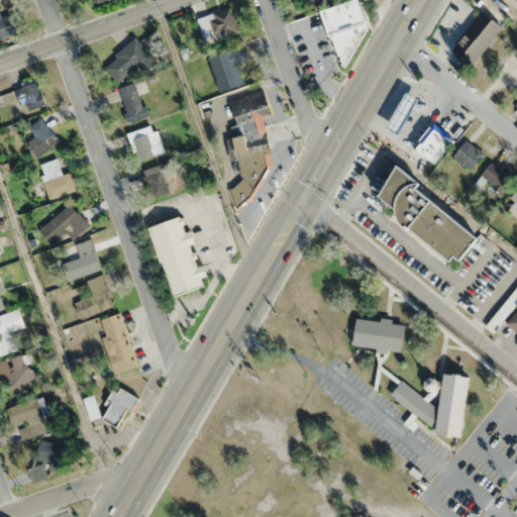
[(351,0),(322,11),(340,59),(360,50),(355,37),(371,31),(358,0),(351,0)]
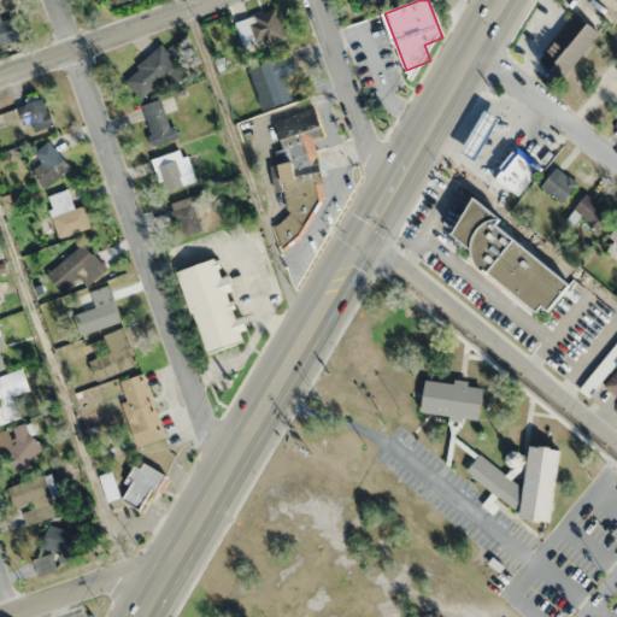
[(530,39),(547,53),(579,16),(562,1),(530,39)]
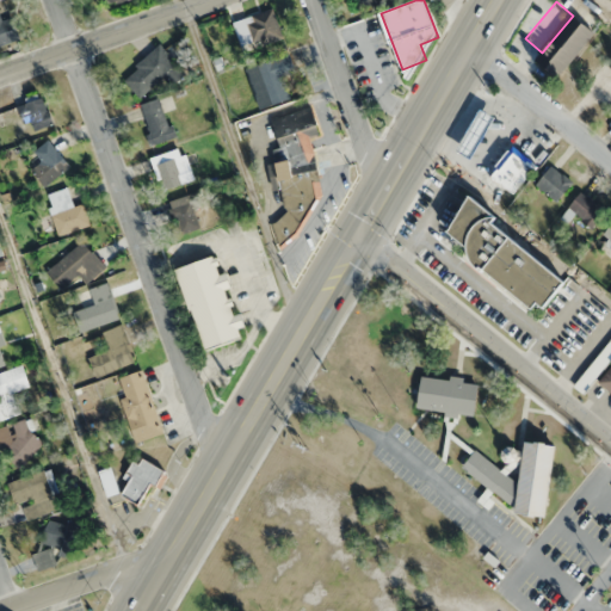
[(233,22),(242,50),(283,37),(272,8),(233,22)]
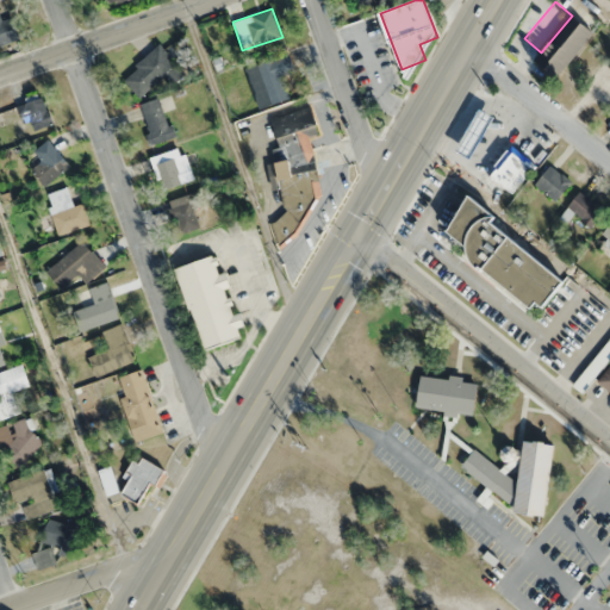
[(0,45),(20,39),(13,16),(1,19),(0,14),(0,45)]
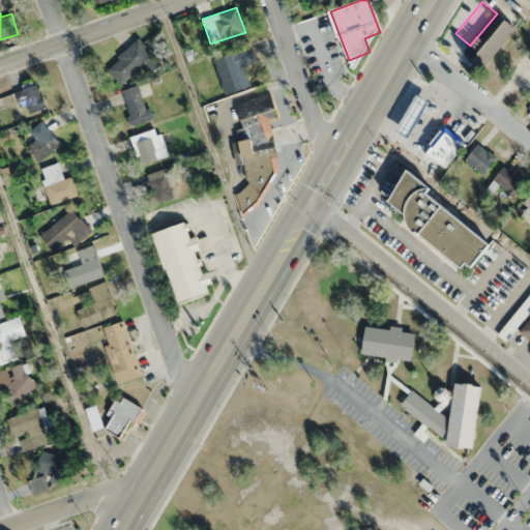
[(148,75),(162,64),(140,38),(106,66),(120,84),(142,67),(148,75)]
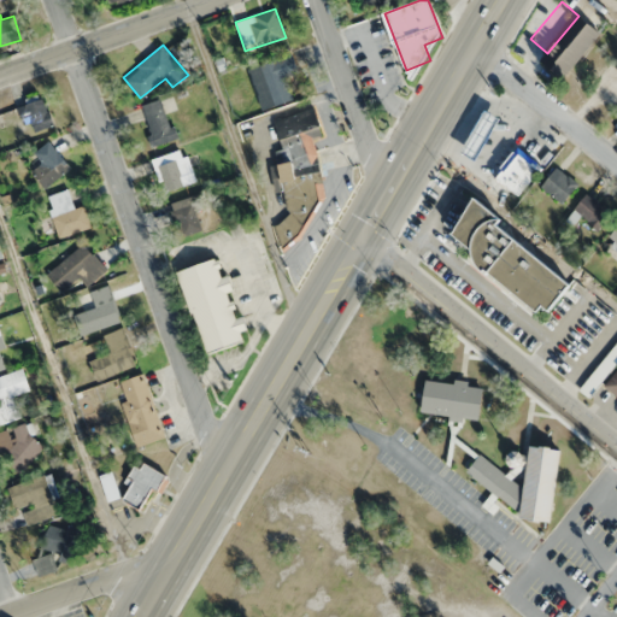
[(260,110),(294,99),(287,76),(299,72),(293,54),(248,68),(260,110)]
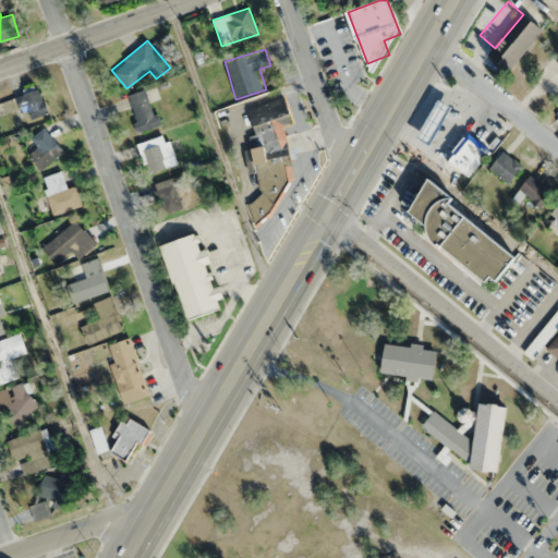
[(557,95),(557,61),(555,59),(536,84),(556,98),(557,95)]
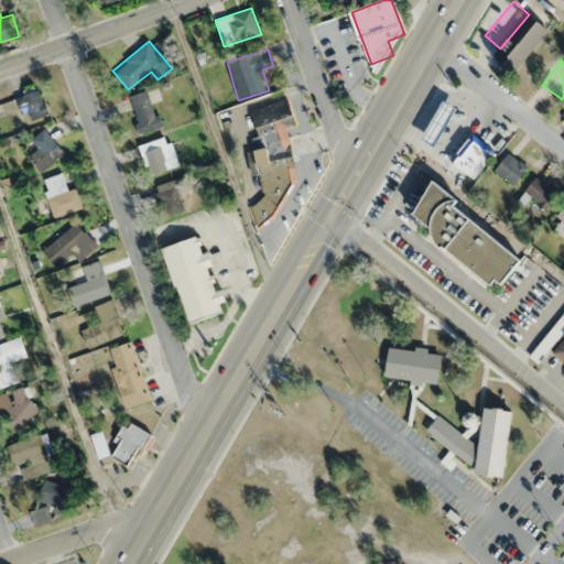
[(32,121),(51,114),(40,88),(18,98),(24,114),(28,111),(32,121)]
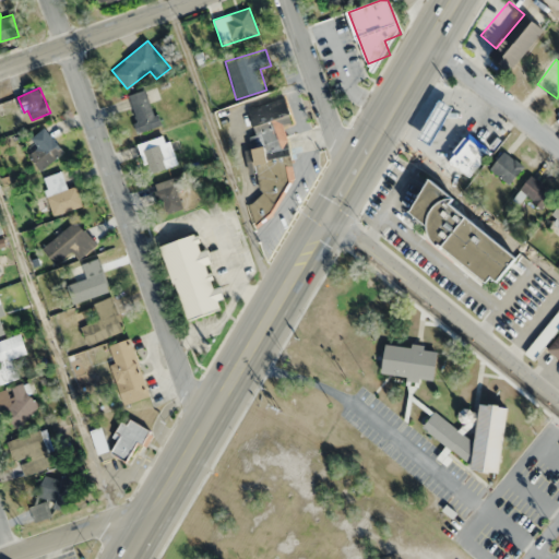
[(157,127),(150,90),(130,94),(138,131),(157,127)]
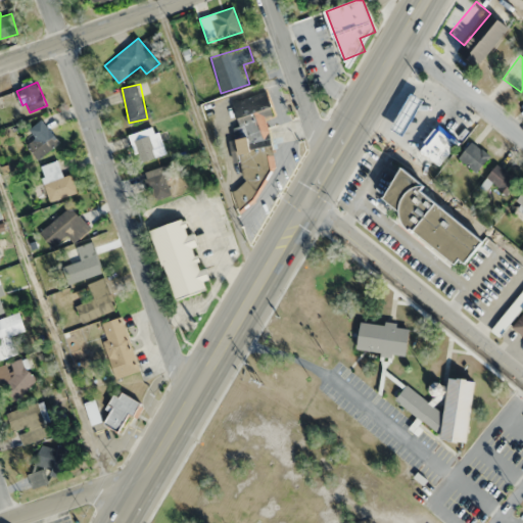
[(247,184),(231,189),(235,203),(283,190),(263,119),(275,114),(268,91),(233,101),(239,126),(231,129),(247,184)]
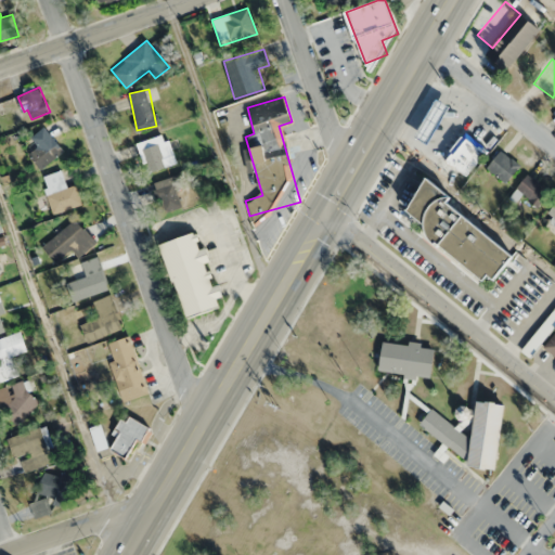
[(451,107),(439,100),(415,133),(427,142),(451,107)]
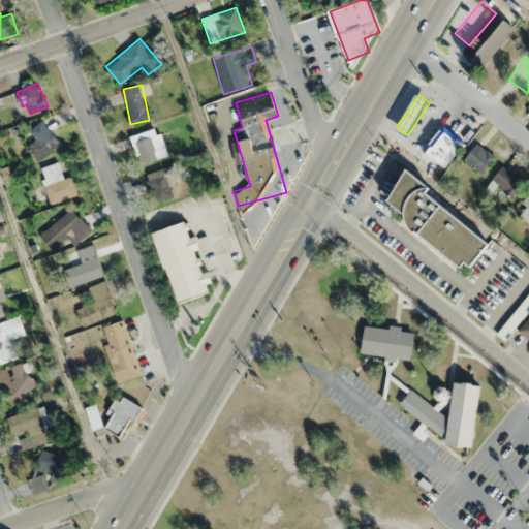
[(37,160),(60,146),(43,120),(28,130),(35,141),(28,146),(37,160)]
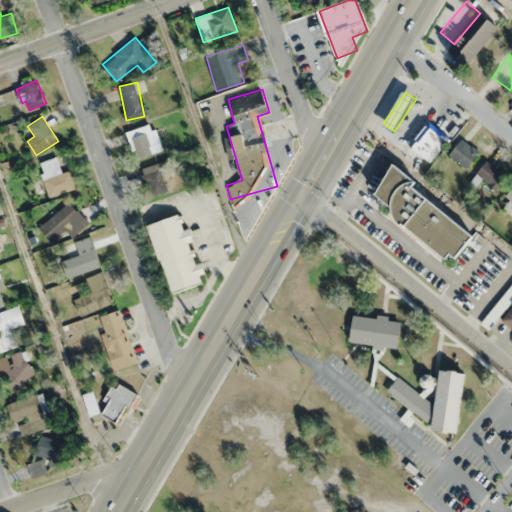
[(162,150),(153,123),(128,131),(138,159),(162,150)]
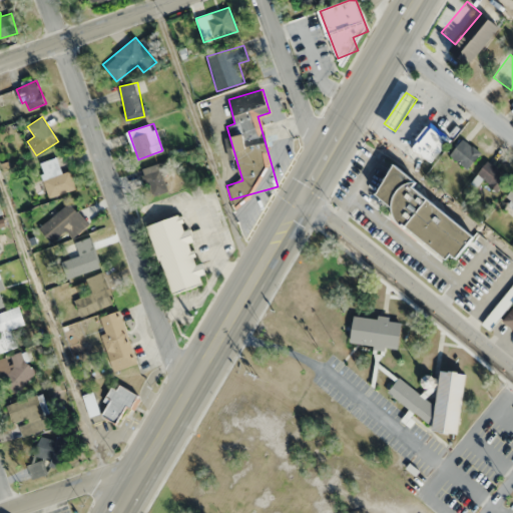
[(430,162),(449,142),(430,124),(411,144),(430,162)]
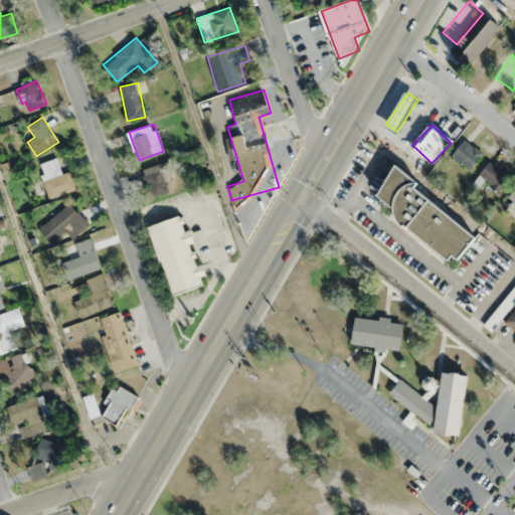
[(482,153),(464,139),(451,155),(470,169),(482,153)]
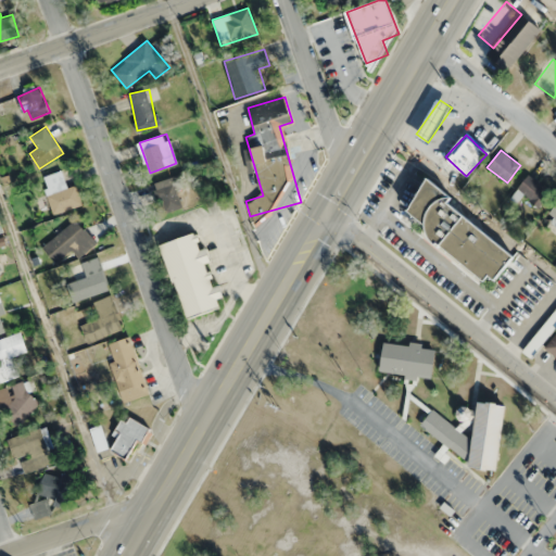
[(76,186),(67,188),(62,171),(42,176),(54,214),(83,205),(76,186)]
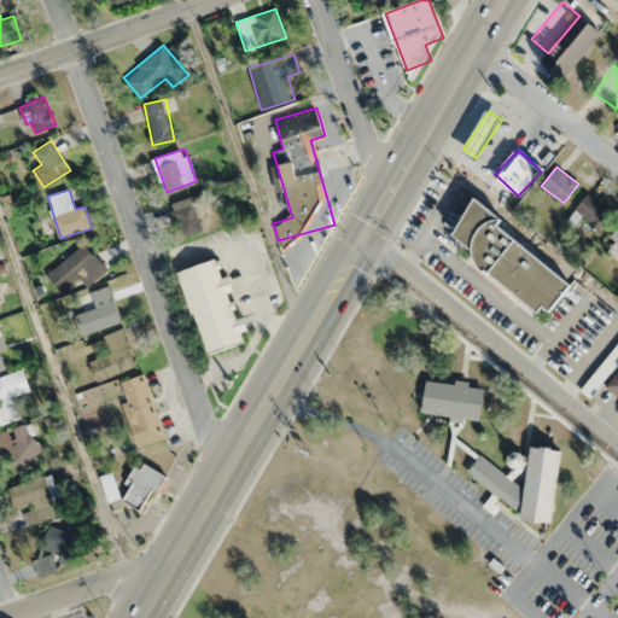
[(182,235),(203,229),(196,208),(204,205),(200,193),(173,203),(182,235)]
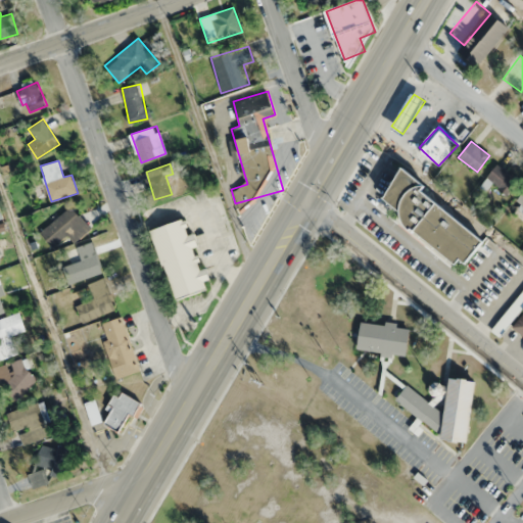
[(507,195),(519,179),(497,163),(485,179),(507,195)]
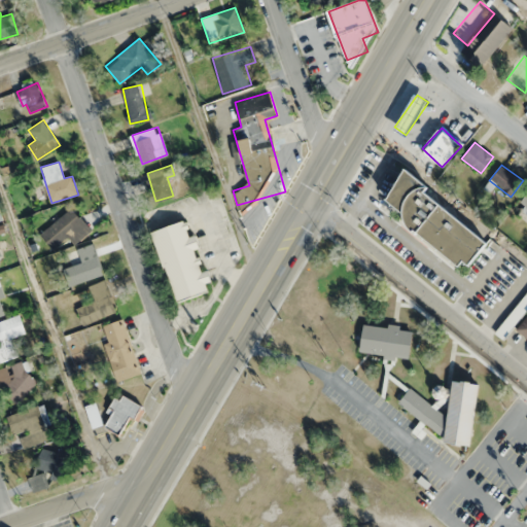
[(461,267),(465,260),(471,265),(490,241),(406,173),(381,203),(461,267)]
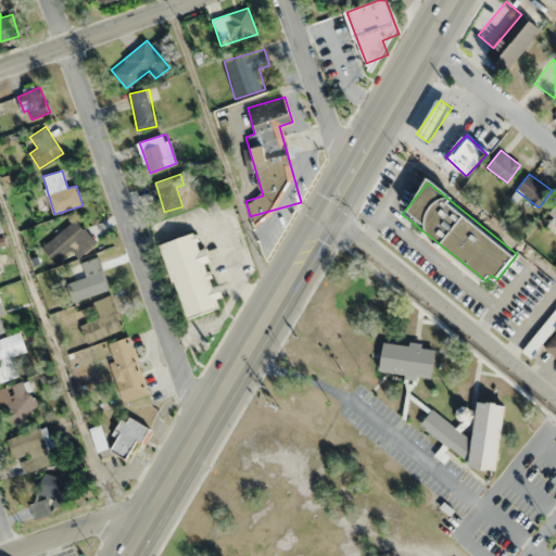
[(97,243),(77,218),(41,245),(55,264),(73,251),(78,257),(97,243)]
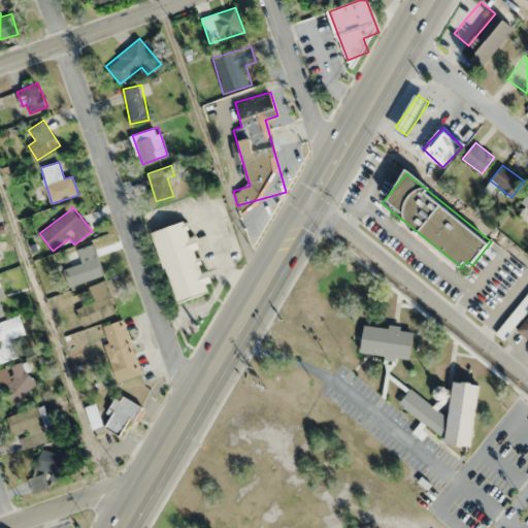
[(152,233),(178,302),(209,291),(206,284),(213,281),(209,269),(206,270),(193,235),(193,236),(187,220),(152,233)]
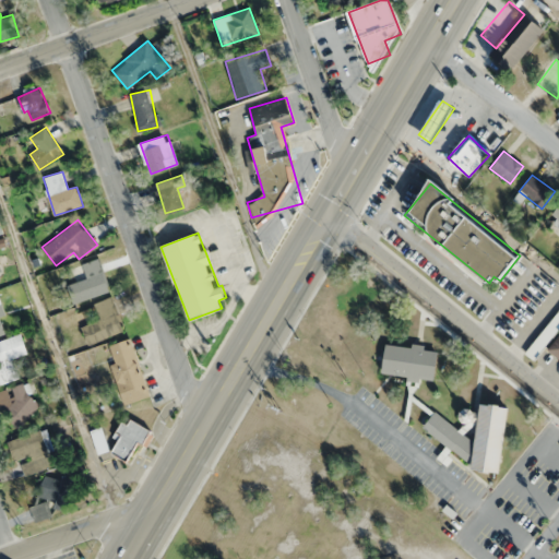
[(98,257),(81,263),(86,277),(71,283),(78,300),(109,288),(98,257)]
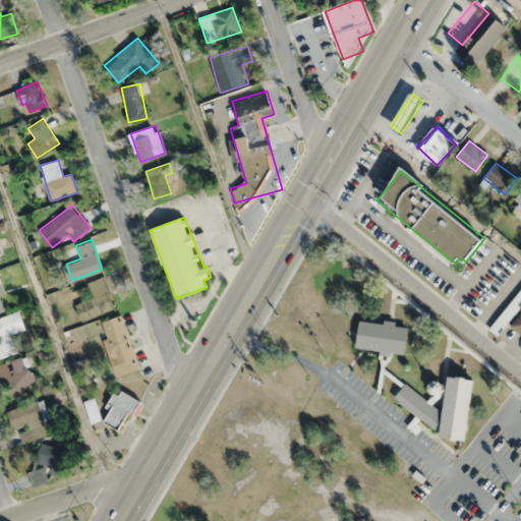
[(93,297),(77,302),(82,320),(116,308),(105,276),(88,282),(93,297)]
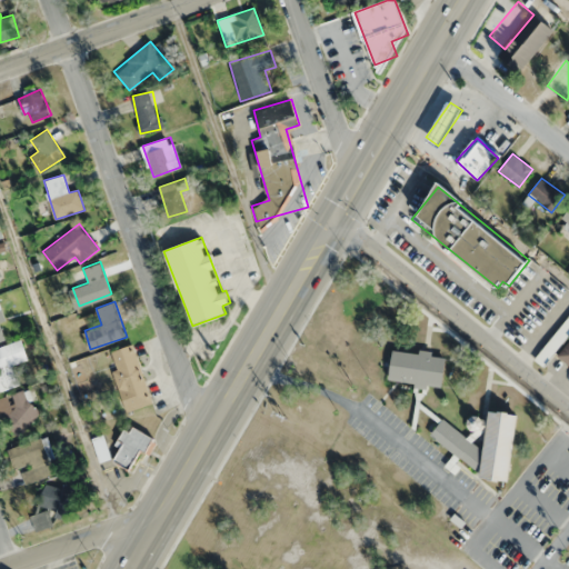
[(0,391),(19,386),(12,365),(28,360),(20,339),(0,346),(0,391)]
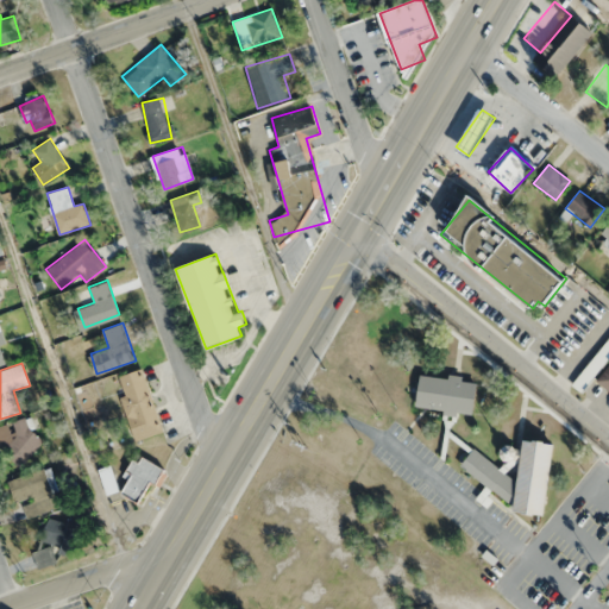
[(608,365),(597,384),(608,391),(608,365)]
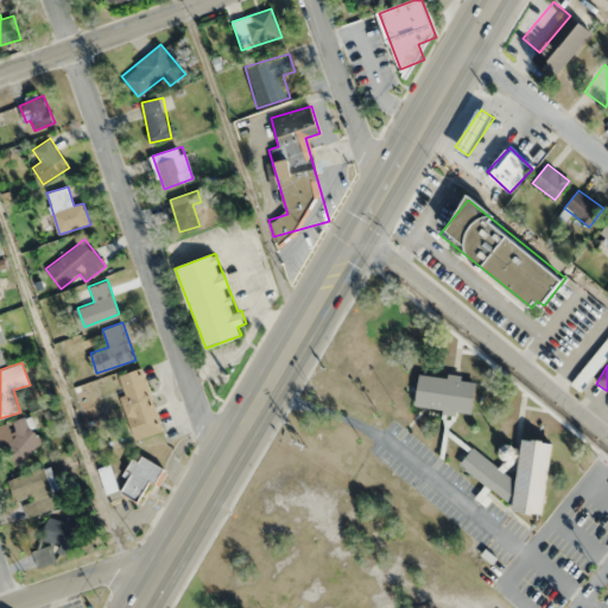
[(162,431),(144,368),(120,375),(126,397),(121,398),(134,438),(162,431)]
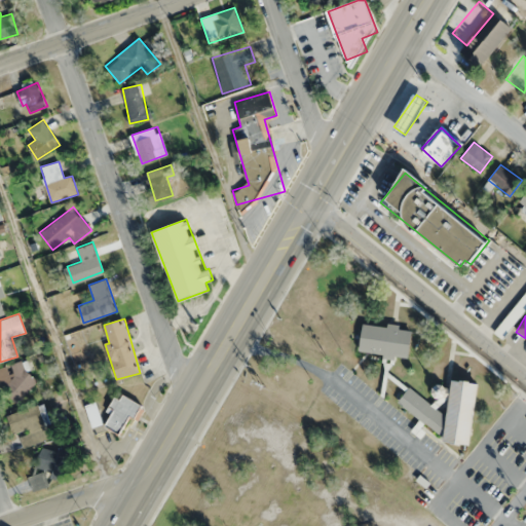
[(411,328),(362,324),(360,353),(409,357),(411,328)]
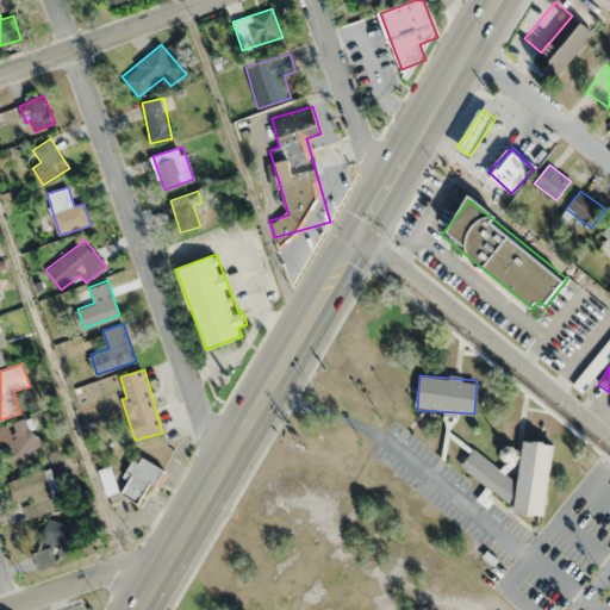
[(0,447),(2,446),(18,466),(44,444),(20,415),(0,430),(0,447)]
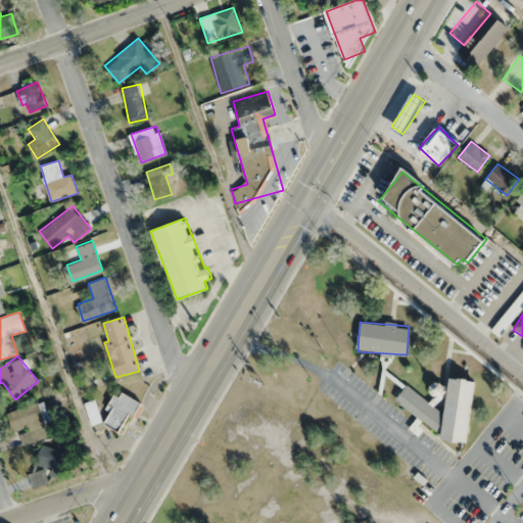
[(475,381),(449,377),(444,414),(406,386),(395,400),(441,434),(440,439),(468,442),(475,381)]
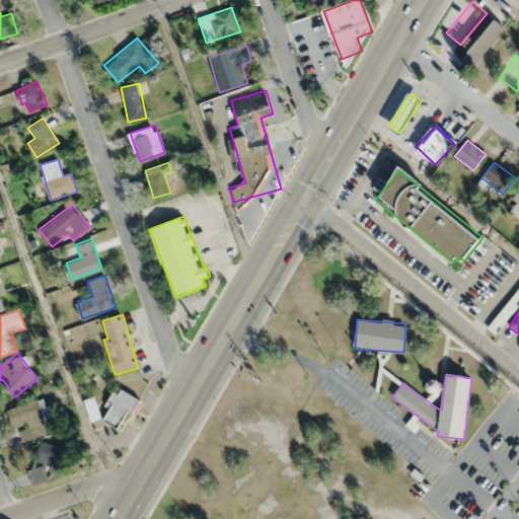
[(133,413),(140,400),(121,388),(101,417),(118,428),(130,411),(133,413)]
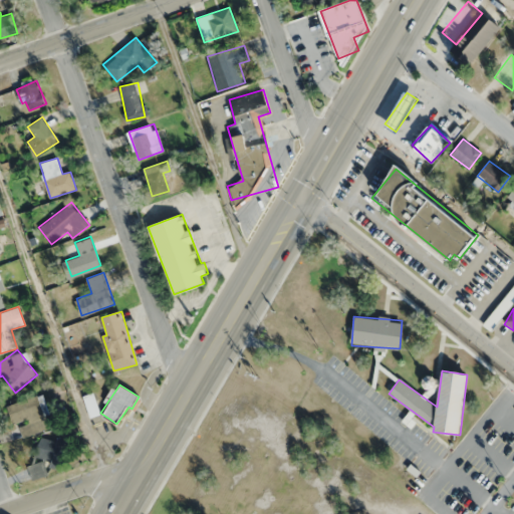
[(83,397),(90,417),(99,414),(92,394),(83,397)]
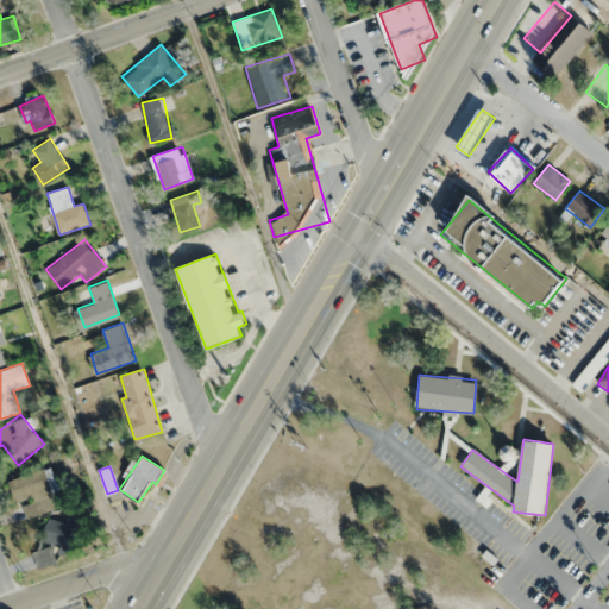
[(24,502),(27,516),(57,507),(45,469),(7,481),(16,504),(24,502)]
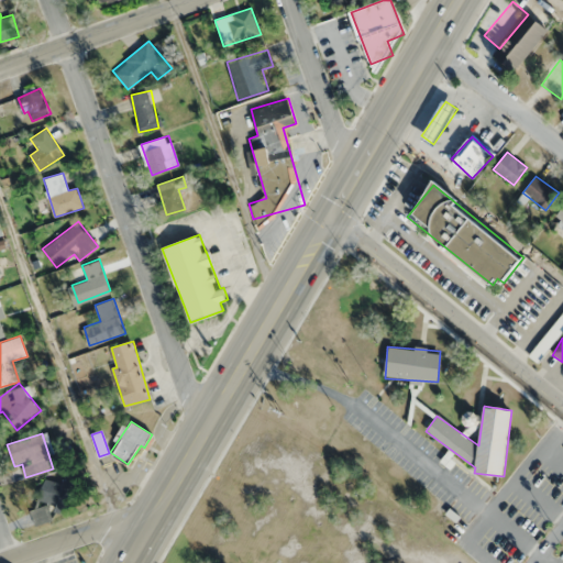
[(69,516),(77,485),(45,476),(33,520),(48,525),(52,510),(69,516)]
